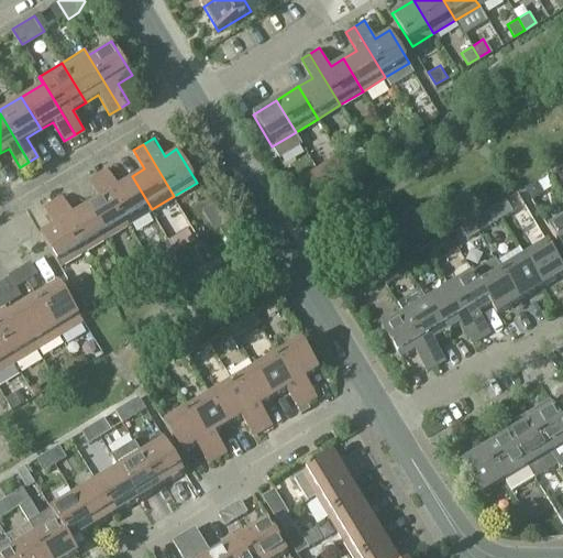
[(329,159),(318,166),(324,177),(335,171),(329,159)]
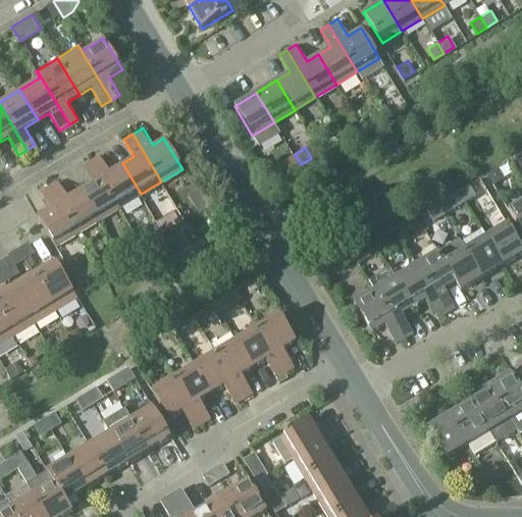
[(100,153),(91,159),(119,207),(141,194),(122,163),(110,170),(100,153)]
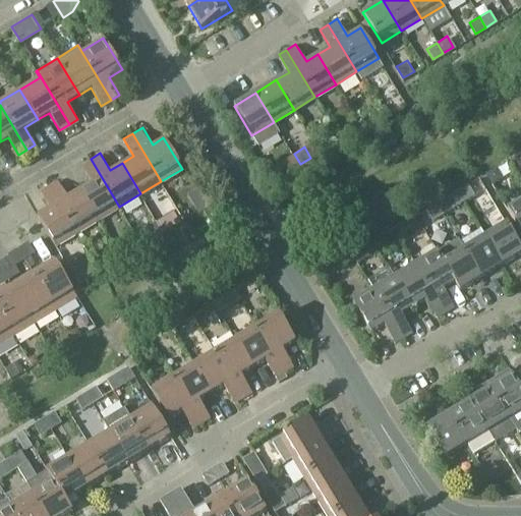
[(93,181),(79,188),(98,219),(119,207),(91,159),(82,164),(93,181)]
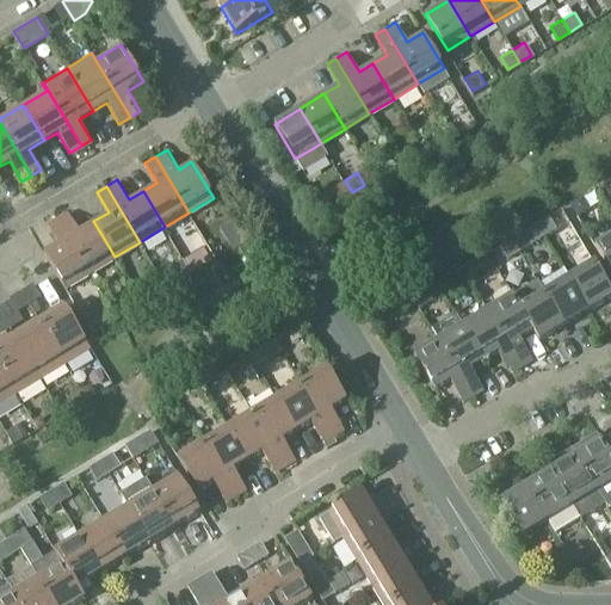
[(584,204),(587,201),(582,192),(569,201),(578,214),(586,209),(584,204)]
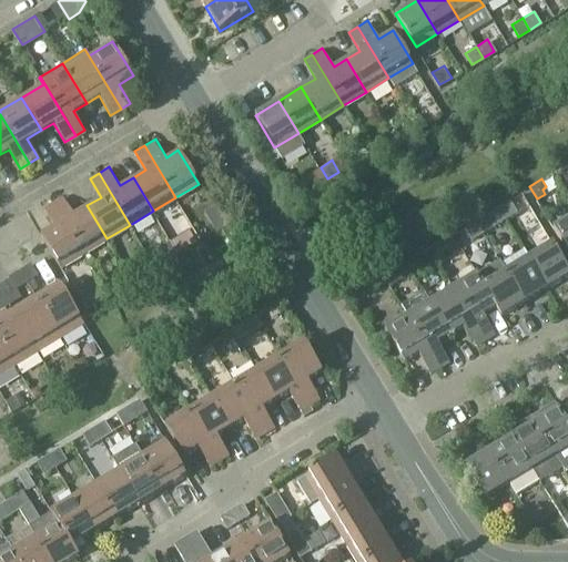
[(300,180),(288,187),(296,198),(306,192),(300,180)]
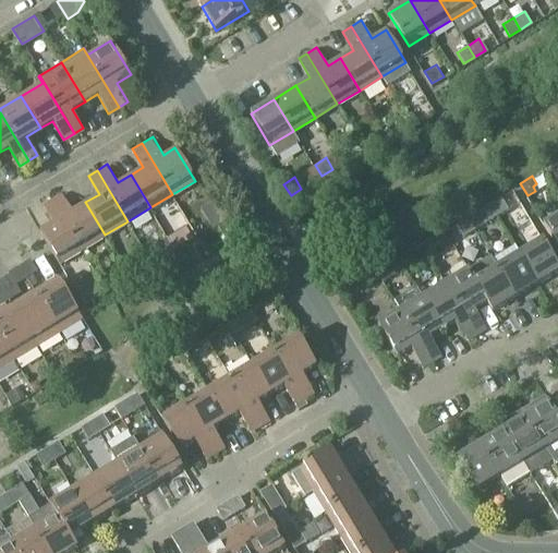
[(105,235),(85,202),(73,209),(61,191),(52,197),(83,248),(105,235)]
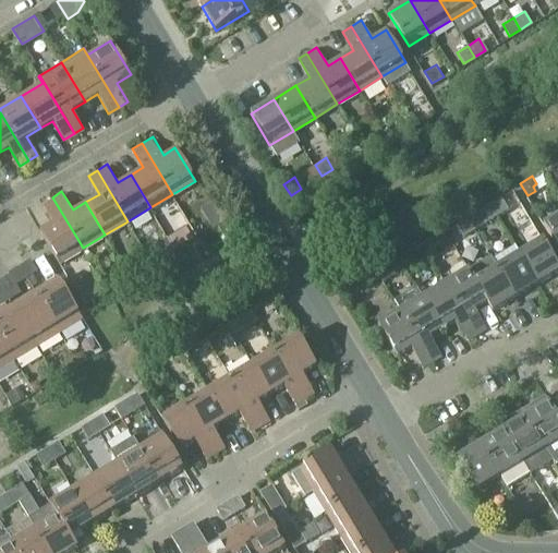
[(500,194),(488,202),(495,214),(508,206),(500,194)]
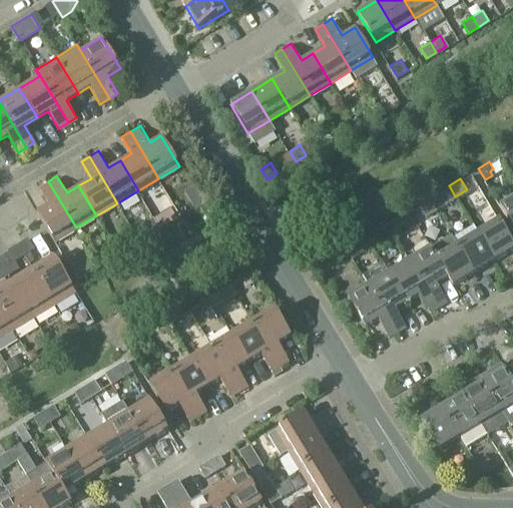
[(76,227),(48,181),(39,186),(49,203),(37,210),(54,240),(76,227)]
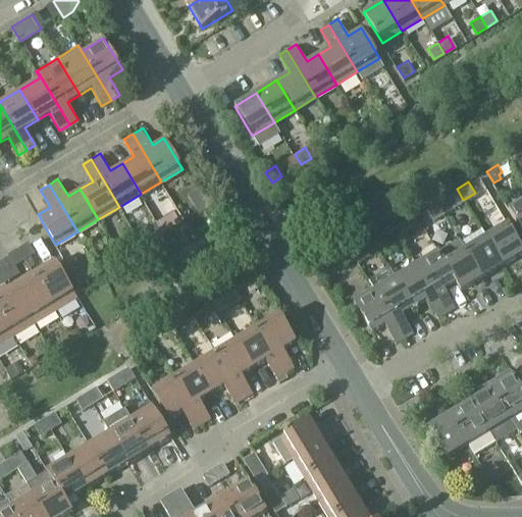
[(447,196),(435,202),(442,213),(453,206),(447,196)]
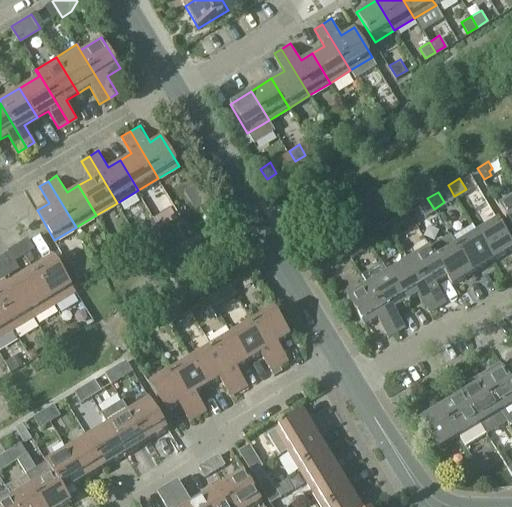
[(511,195),(498,204),(511,226),(511,195)]
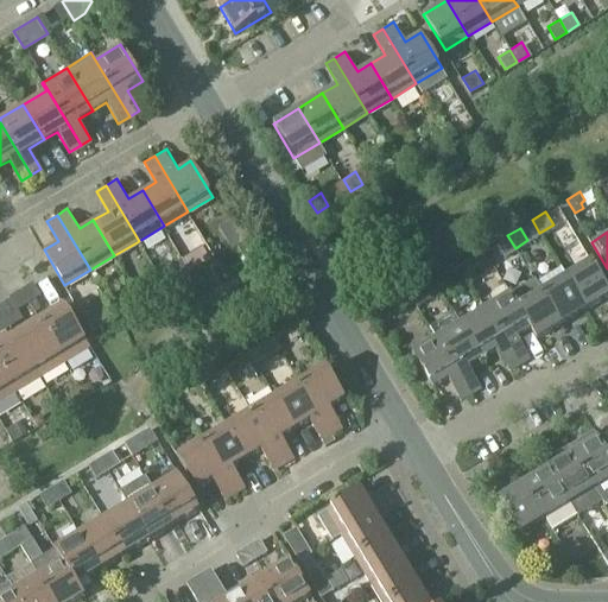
[(515,248),(507,235),(498,241),(505,254),(515,248)]
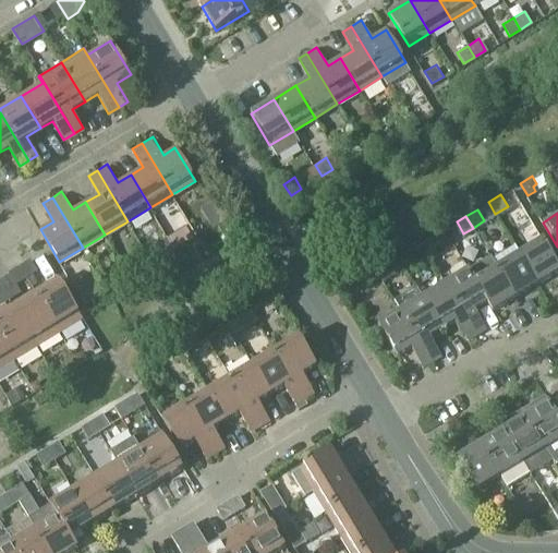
[(225,241),(233,236),(228,228),(219,232),(225,241)]
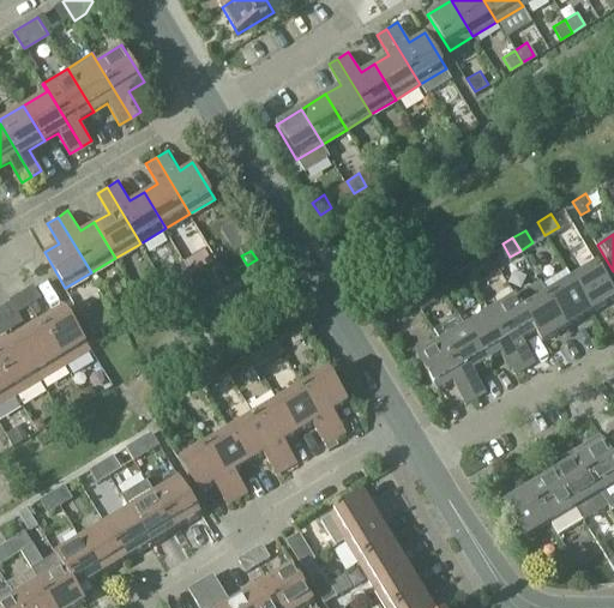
[(569,275),(590,309),(613,295),(613,289),(595,258),(569,275)]
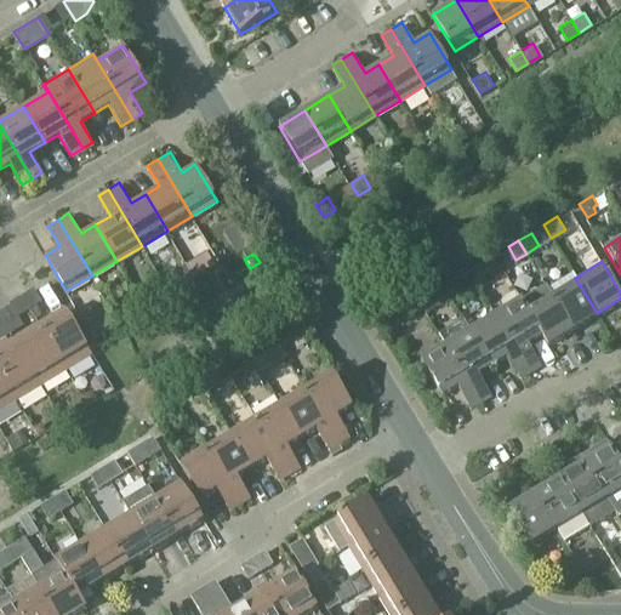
[(573,272),(547,286),(573,329),(597,313),(575,278),(573,272)]
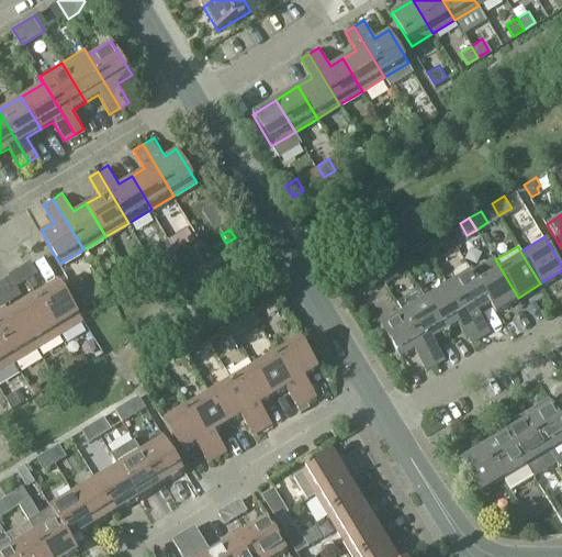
[(493,257),(472,269),(476,278),(475,279),(490,302),(495,311),(518,298),(495,259),(493,257)]
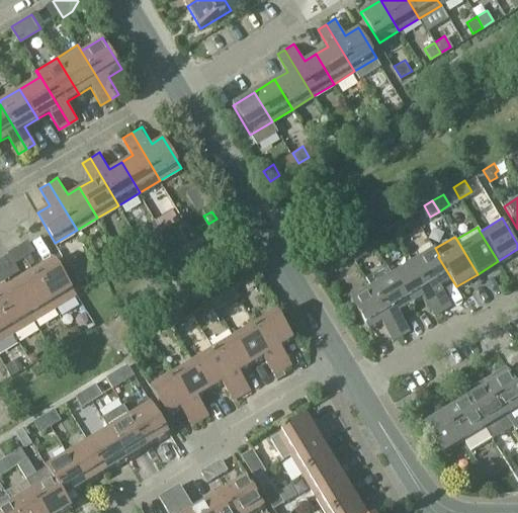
[(27,239),(17,245),(23,255),(33,250),(27,239)]
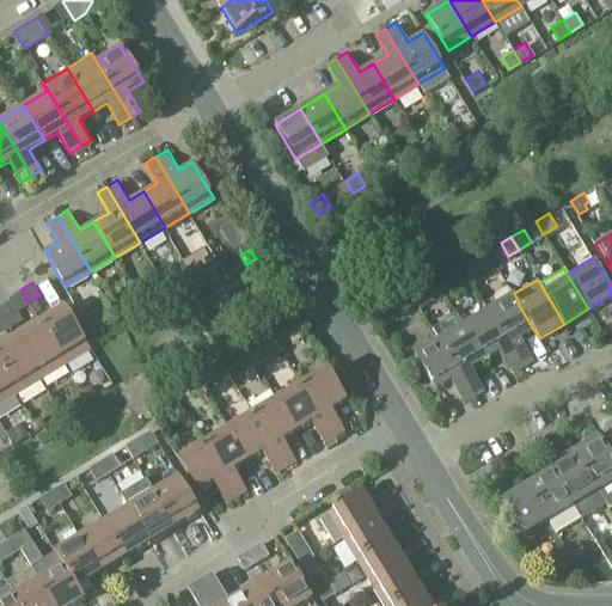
[(507,283),(491,293),(497,304),(488,308),(521,365),(533,359),(520,337),(533,329),(518,304),(519,303),(514,293),(513,294),(507,283)]
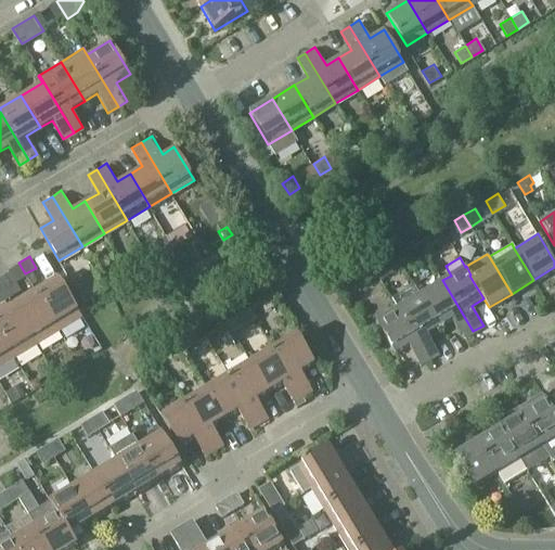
[(382,277),(394,270),(386,259),(375,266),(382,277)]
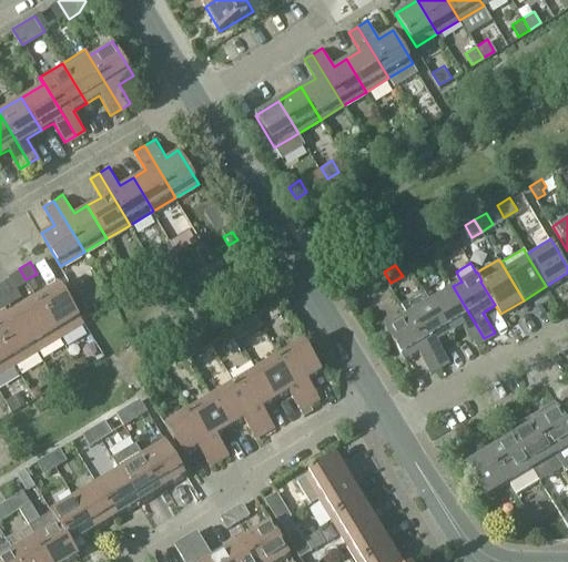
[(26,279),(19,268),(7,275),(14,287),(26,279)]
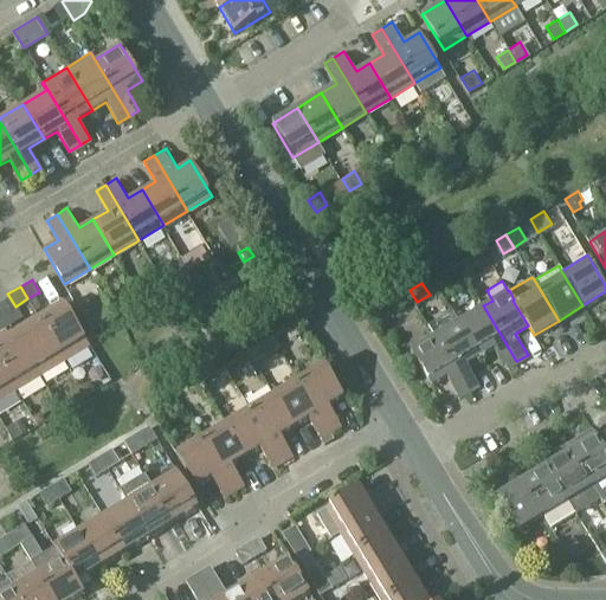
[(89,343),(84,336),(63,302),(38,316),(64,359),(89,343)]
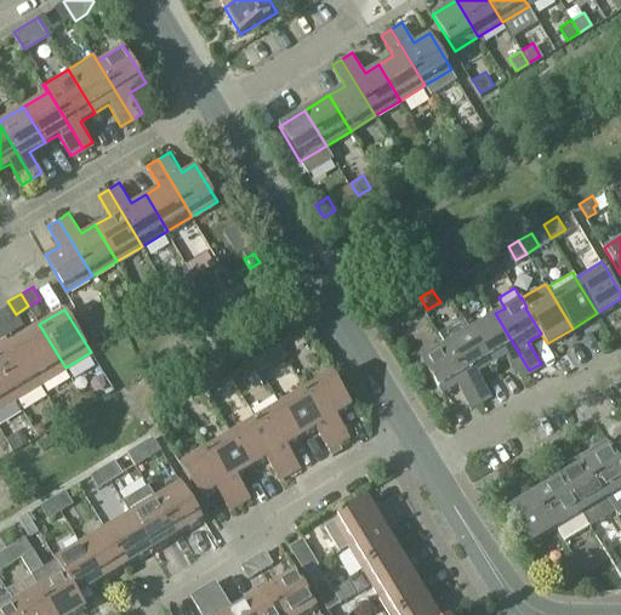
[(93,334),(102,329),(91,313),(84,317),(93,334)]
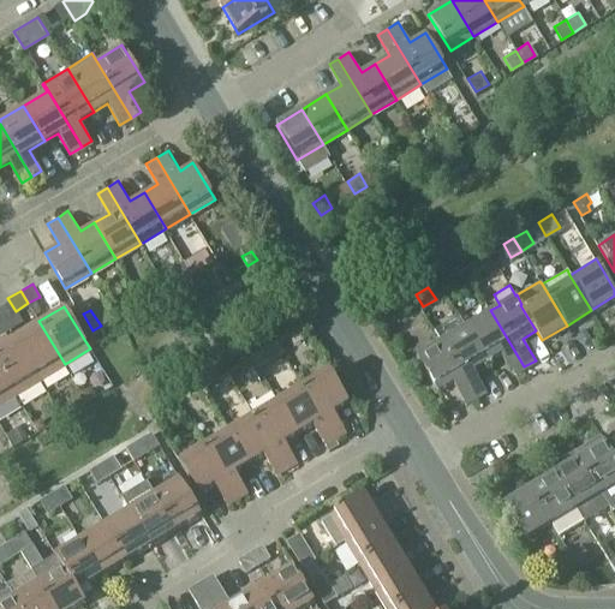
[(490,310),(466,326),(488,360),(503,352),(515,372),(524,366),(490,310)]
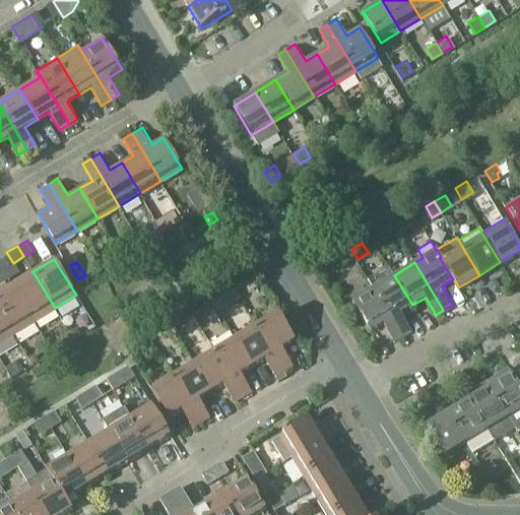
[(33,271),(12,284),(35,320),(55,308),(33,271)]
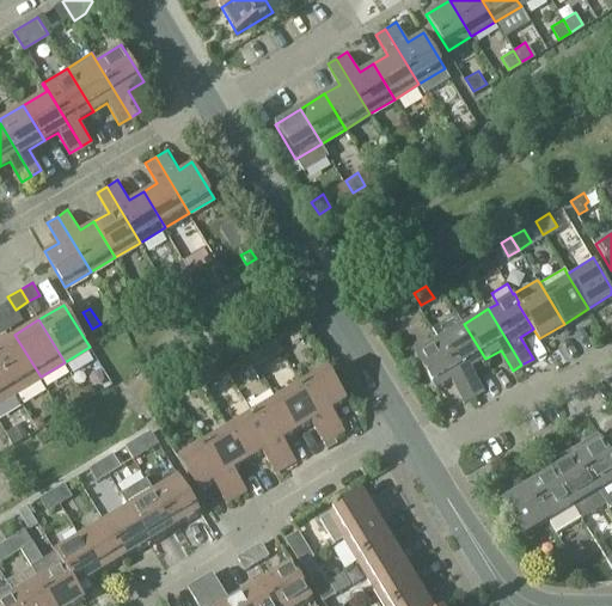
[(464,324),(440,338),(473,395),(484,387),(472,367),(485,359),(464,324)]
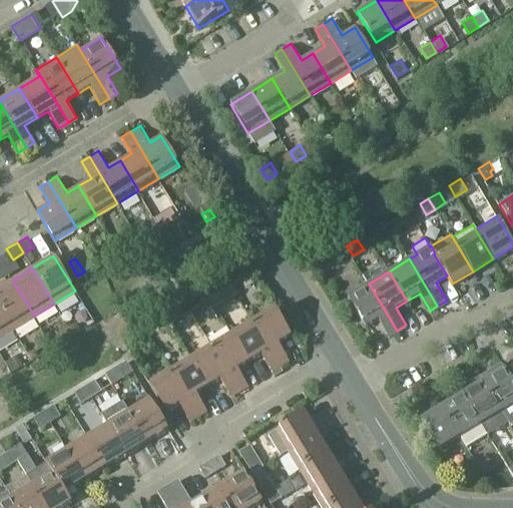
[(34,316),(12,281),(0,288),(0,306),(14,329),(34,316)]
